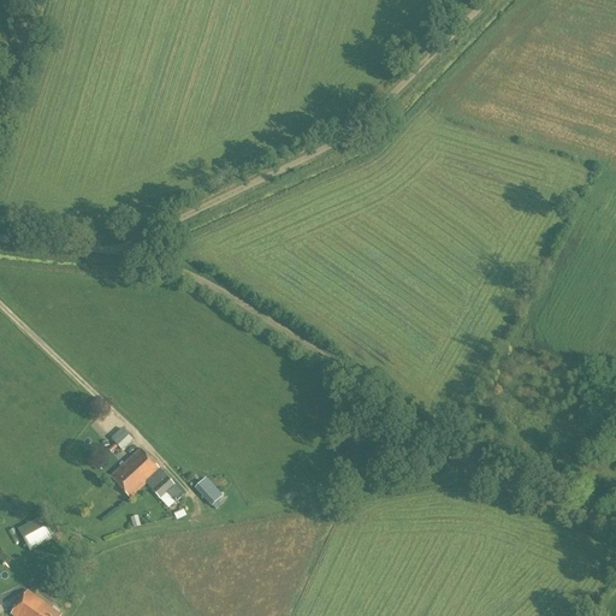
[(122,450),(132,440),(123,430),(112,439),(122,450)]
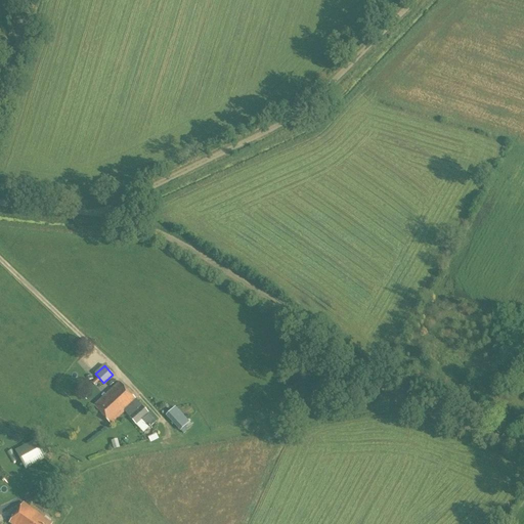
[(125,411),(136,401),(120,384),(95,406),(112,425),(125,411)]
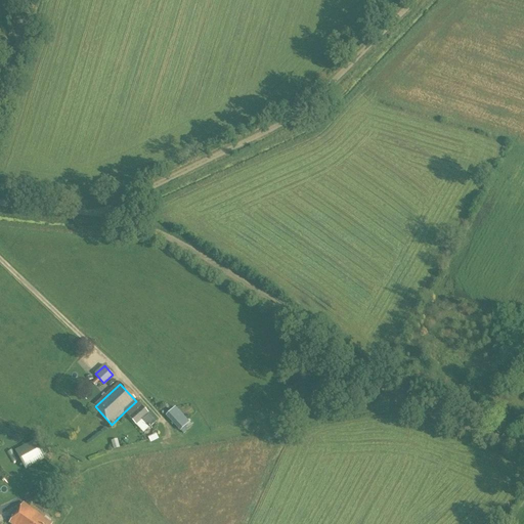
[(136,401),(125,411),(138,425),(142,421),(149,428),(156,423),(136,401)]
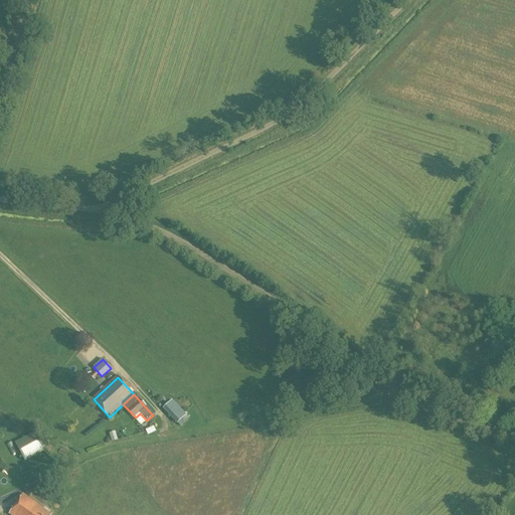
[(189,418),(172,400),(163,408),(177,423),(180,426),(189,418)]
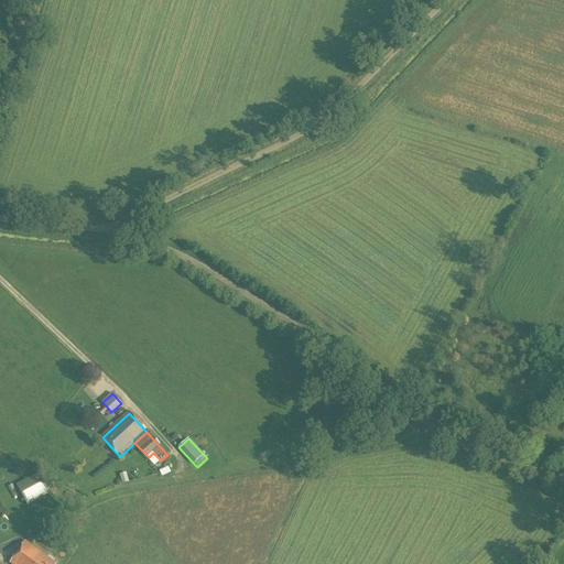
[(167,467),(160,470),(162,476),(171,473),(167,467)]
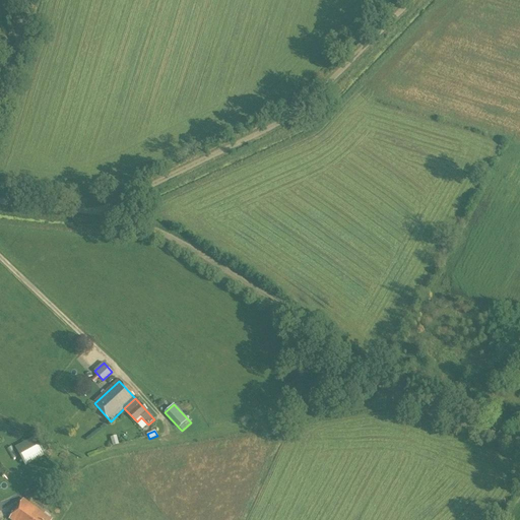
[(40,436),(16,445),(24,465),(47,456),(40,436)]
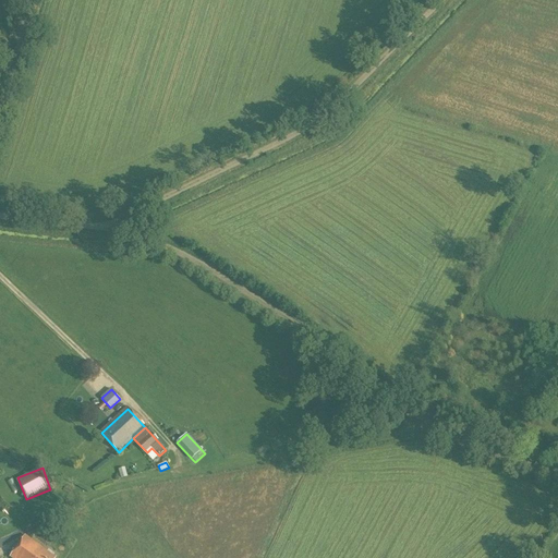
[(124,468),(118,470),(121,478),(128,477),(124,468)]
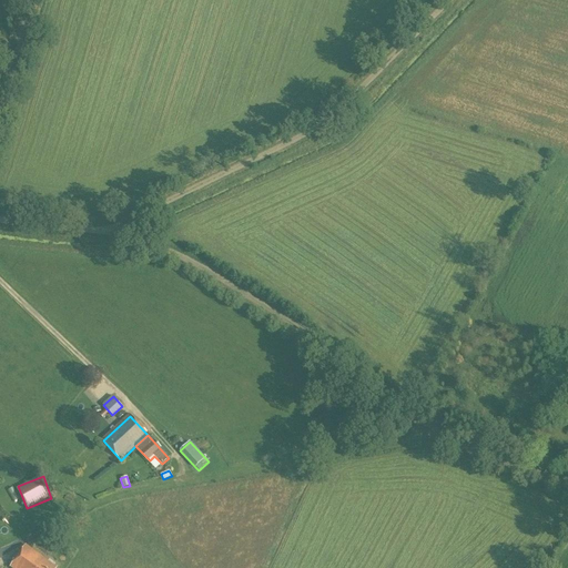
[(57,567),(58,567),(27,546),(11,567),(57,567)]
